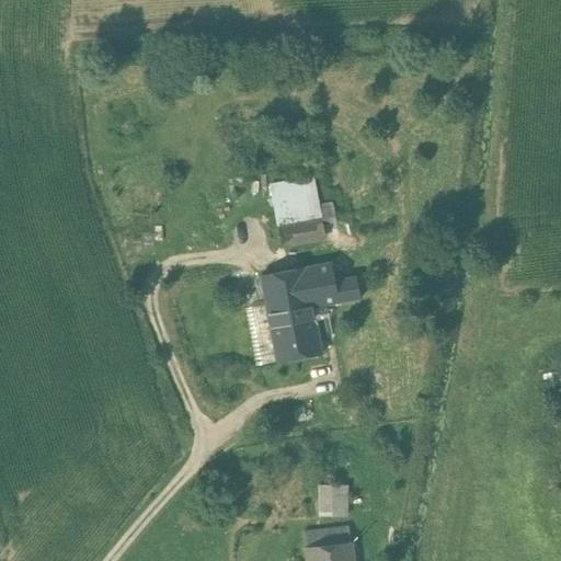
[(283,247),(325,238),(323,224),(319,205),(313,175),(270,184),(283,247)]
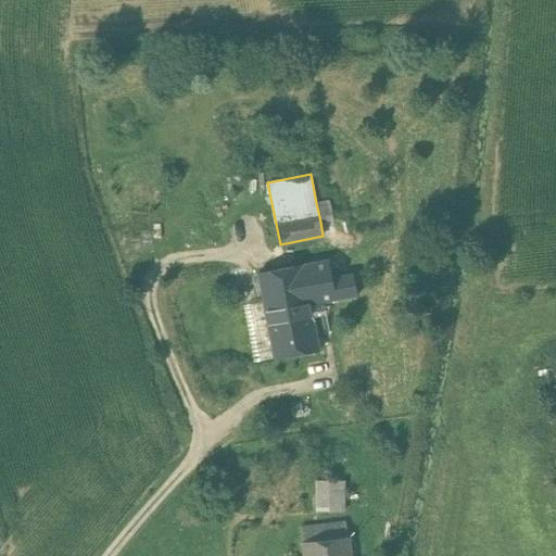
[(330,201),(316,203),(320,222),(333,218),(330,201)]
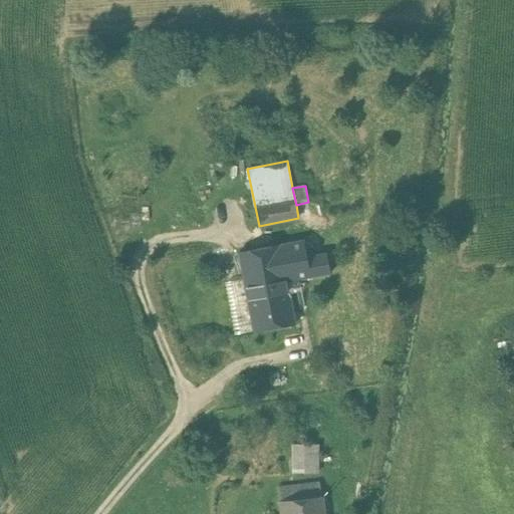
[(303,242),(240,253),(255,330),(294,322),(286,280),(329,272),(325,255),(306,258),(303,242)]
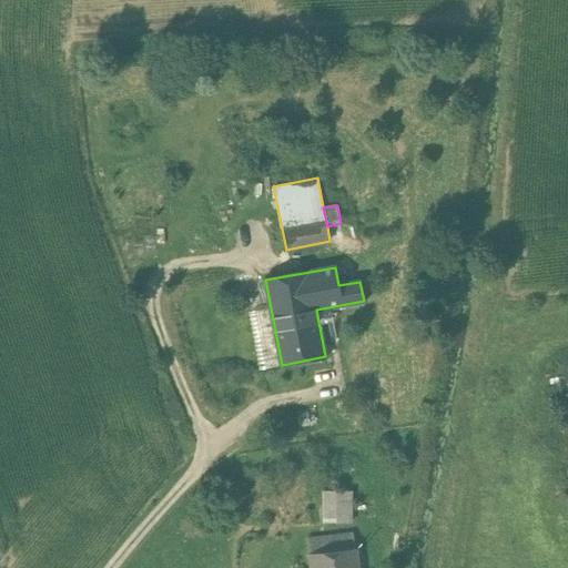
[(567,376),(558,377),(560,395),(567,394),(567,376)]
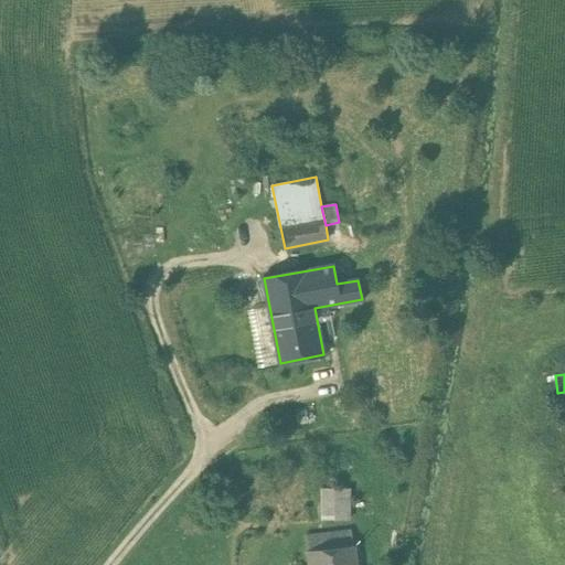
[(321,487),(322,519),(337,519),(336,487),(321,487)]
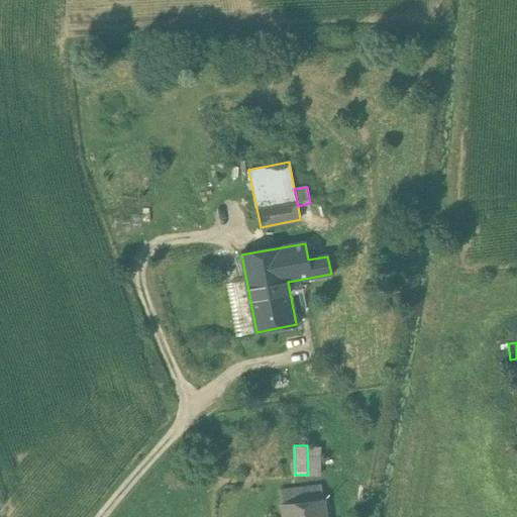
[(307,445),(308,475),(323,474),(322,445),(307,445)]
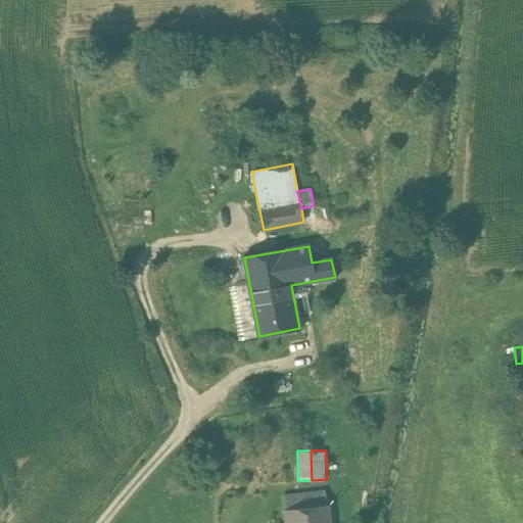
[(325,491),(283,495),(285,510),(326,505),(325,491)]
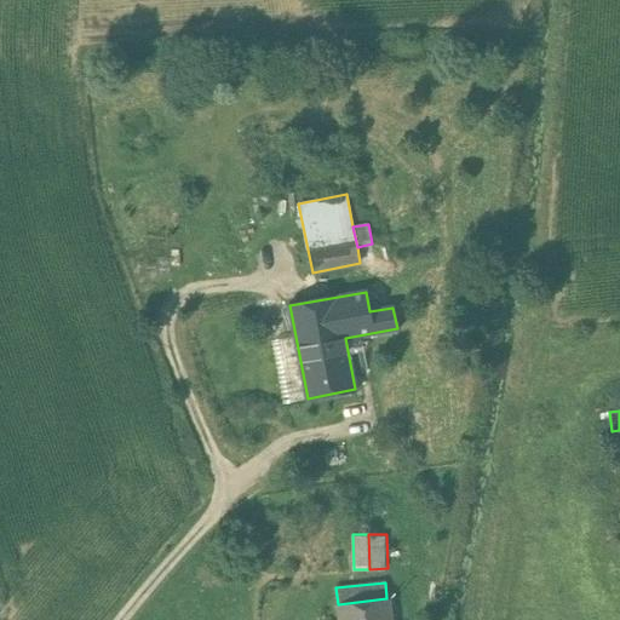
[(386,598),(338,604),(337,604),(338,619),(392,619),(391,598),(386,598)]
